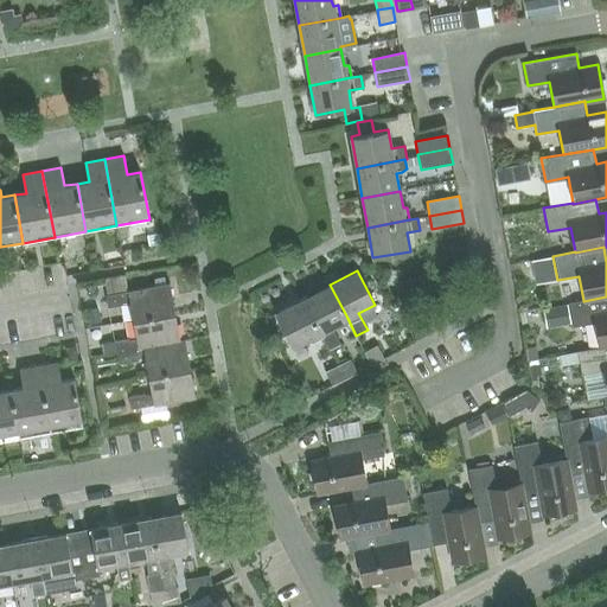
[(347,318),(330,285),(327,286),(325,280),(311,287),(305,298),(302,298),(323,336),(330,350),(339,344),(331,327),(347,318)]
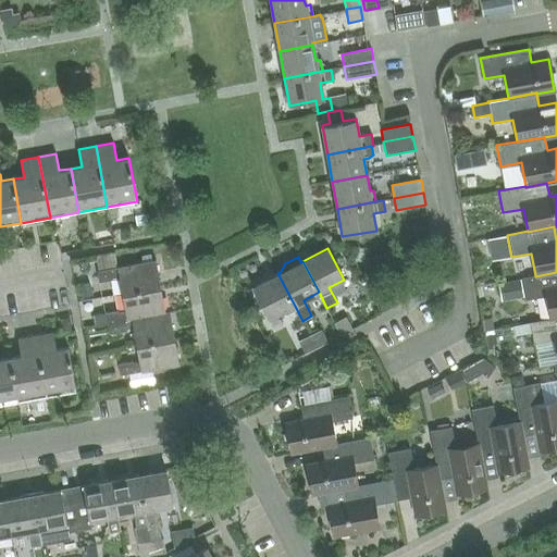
[(123,294),(161,286),(156,259),(119,267),(119,268),(96,272),(98,282),(120,279),(123,294)]
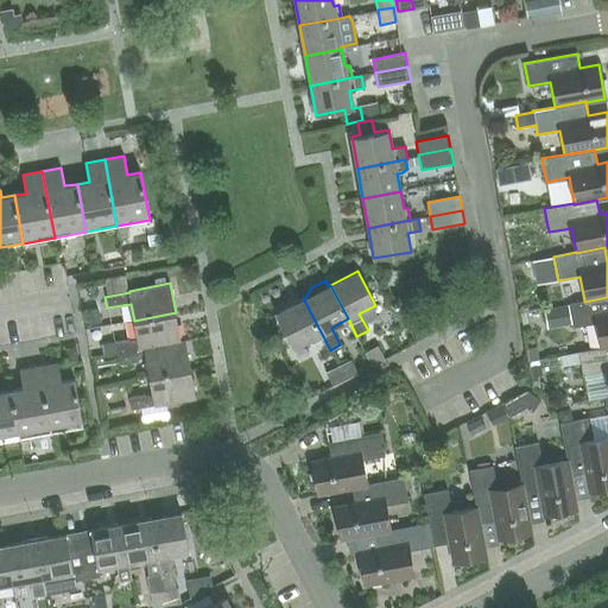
[(607,297),(584,302),(584,301),(569,304),(569,305),(572,324),(574,328),(597,323),(601,347),(607,346),(607,297)]
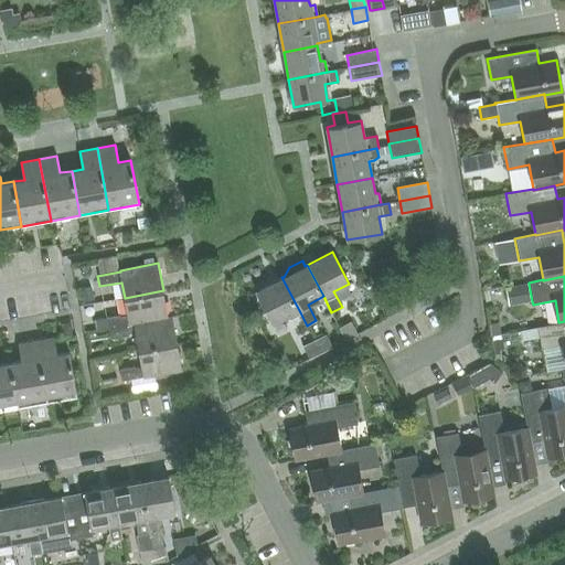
[(289,318),(300,312),(281,277),(255,290),(272,322),(288,315),(289,318)]
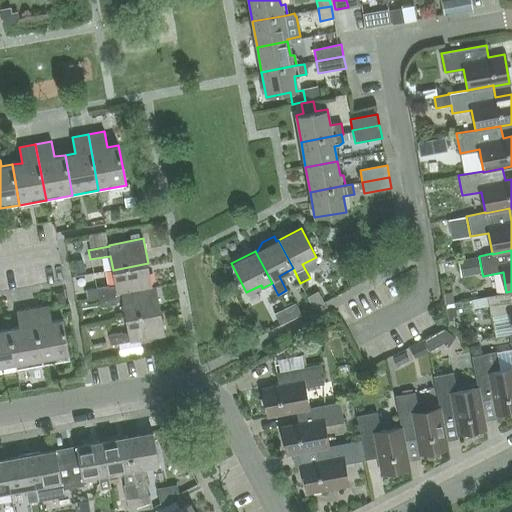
[(461,277),(482,273),(479,257),(458,261),(461,277)]
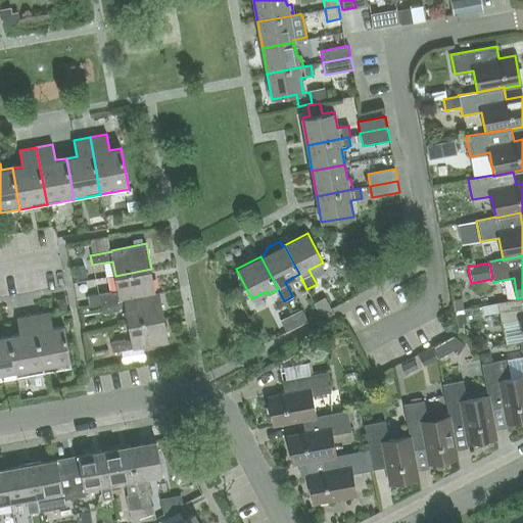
[(100,303),(159,292),(158,291),(155,292),(151,269),(115,276),(119,290),(98,294),(100,303)]
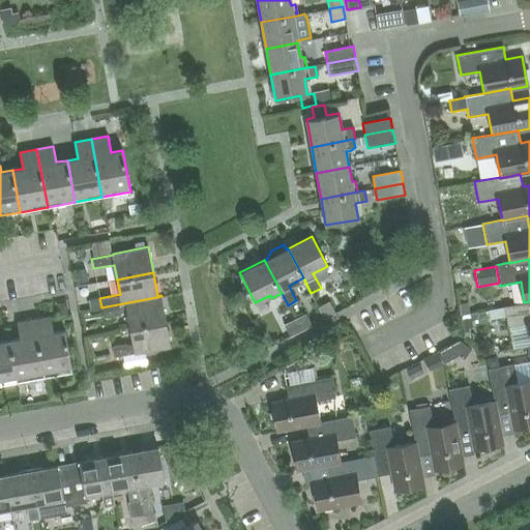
[(130,328),(166,321),(162,296),(101,307),(102,318),(127,313),(130,328)]
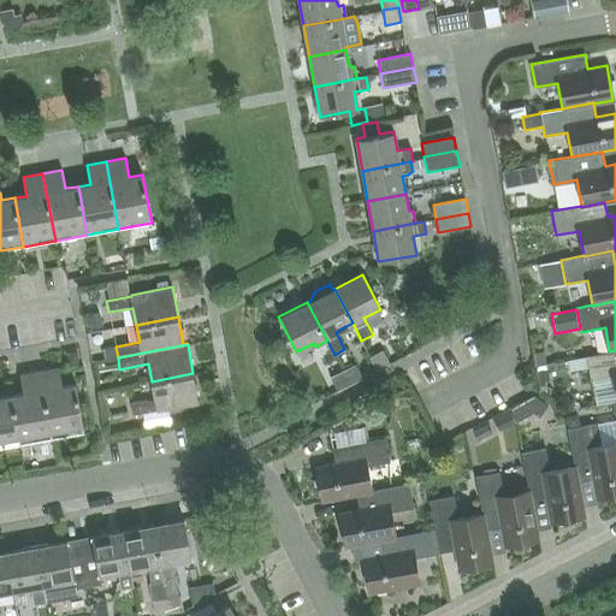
[(369,357),(377,372),(390,365),(383,350),(369,357)]
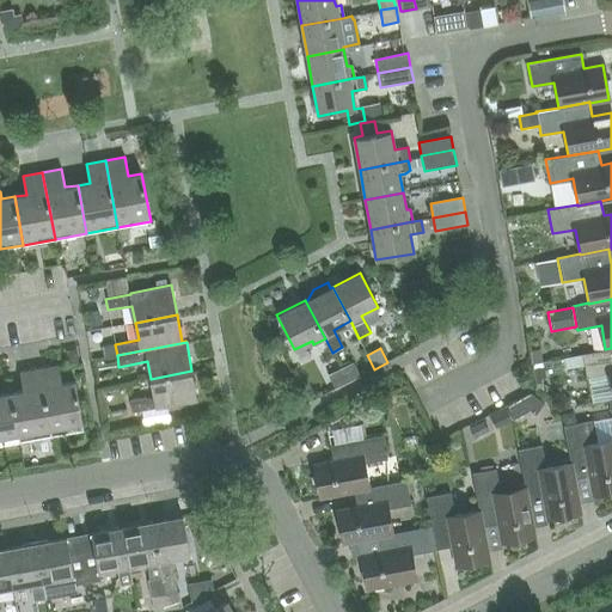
[(611,348),(605,349),(583,354),(587,377),(610,373),(611,384),(611,348)]
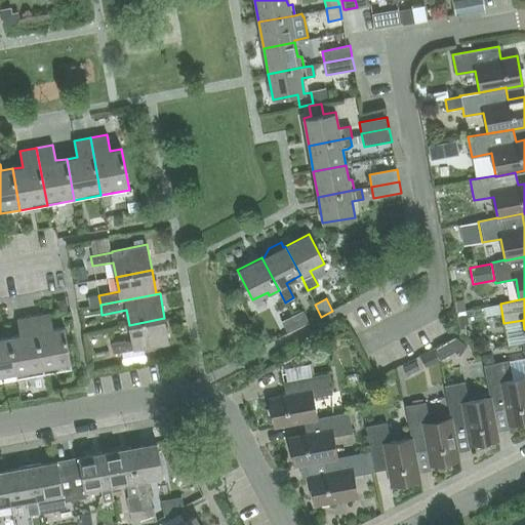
[(292,316),(298,328),(309,323),(303,311),(292,316)]
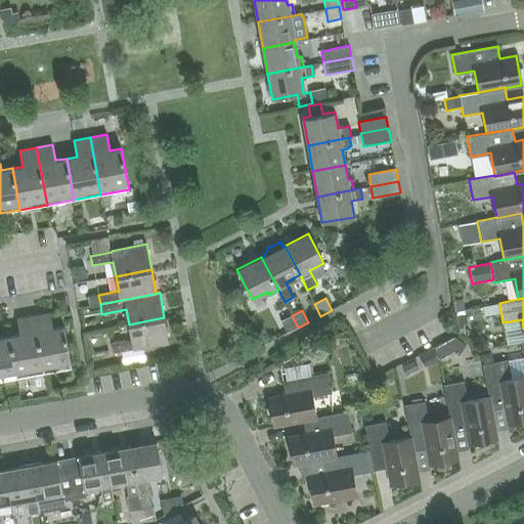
[(33,315),(43,374),(71,368),(63,326),(53,329),(50,312),(33,315)]
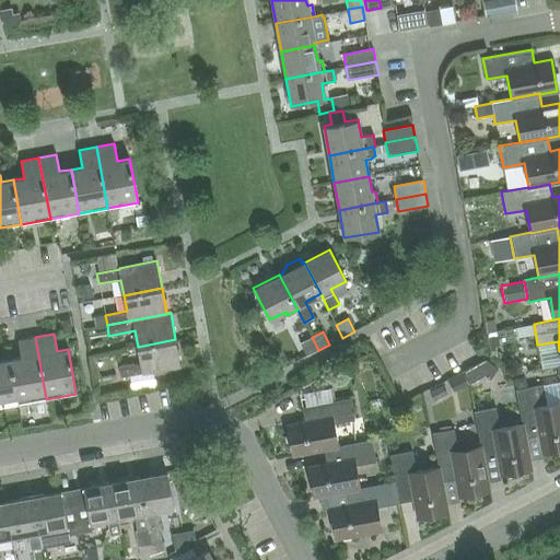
[(18,405),(46,399),(35,337),(18,340),(21,357),(10,359),(18,405)]
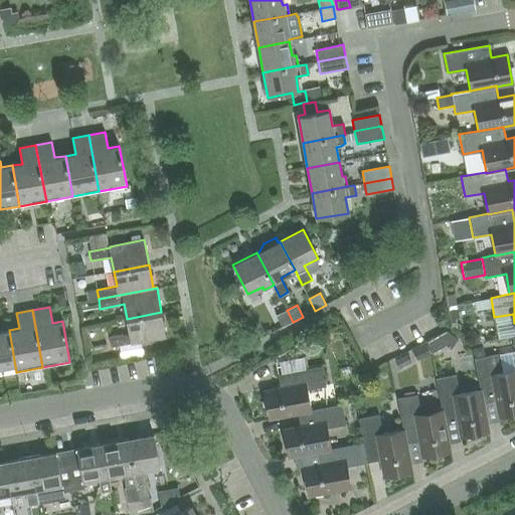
[(282,327),(293,322),(287,310),(276,316),(282,327)]
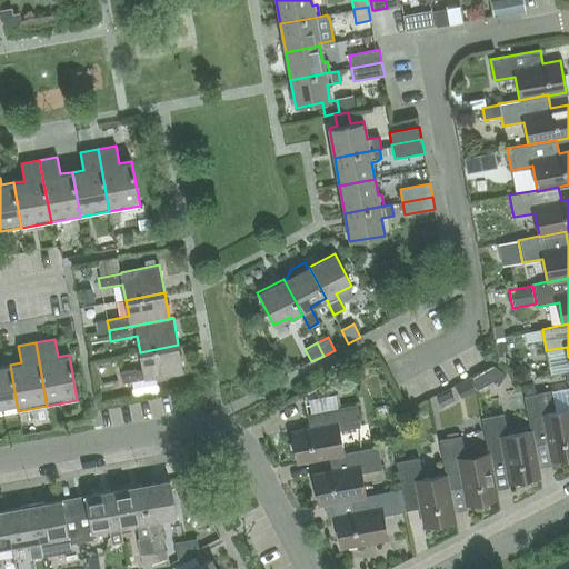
[(178,345),(140,352),(142,367),(121,370),(123,382),(145,379),(183,372),(178,345)]
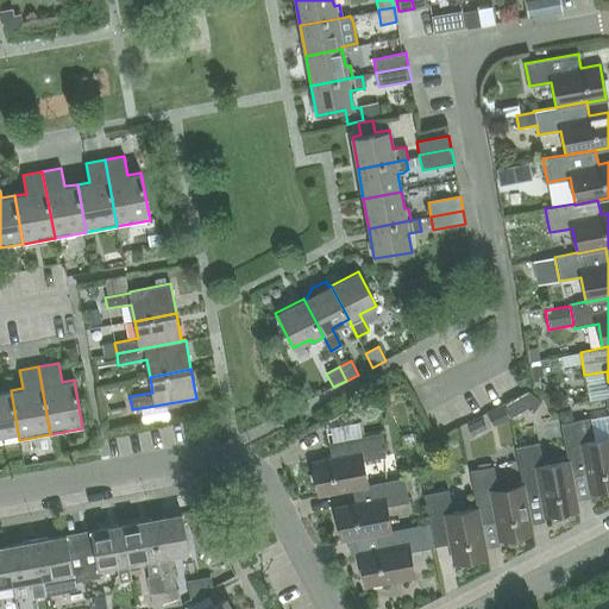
[(506,399),(513,416),(539,406),(532,388),(506,399)]
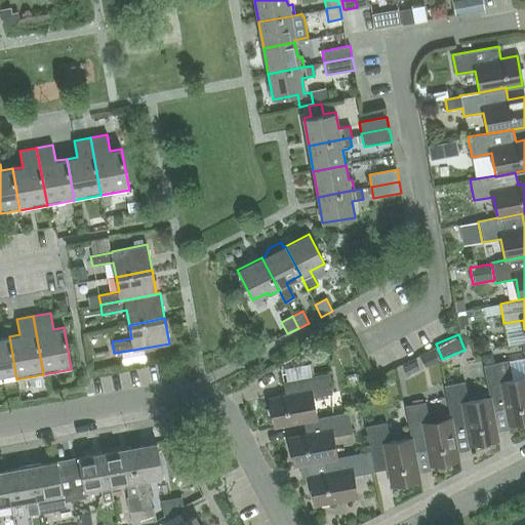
[(0,381),(16,379),(9,336),(0,337),(0,381)]
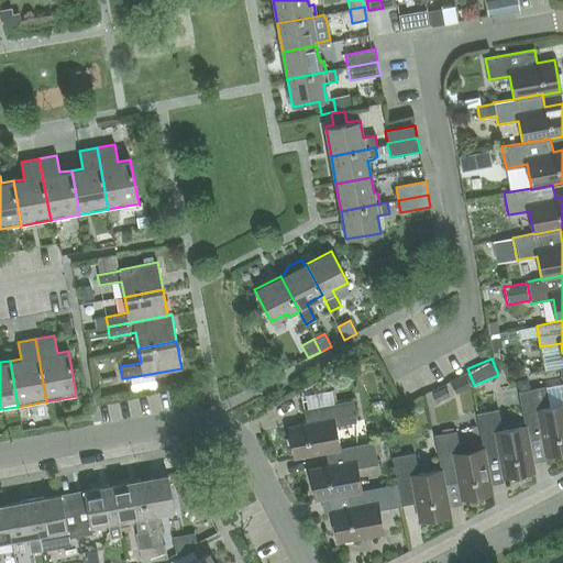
[(562,404),(544,407),(541,387),(519,392),(526,426),(529,440),(542,438),(545,455),(562,451),(562,404)]
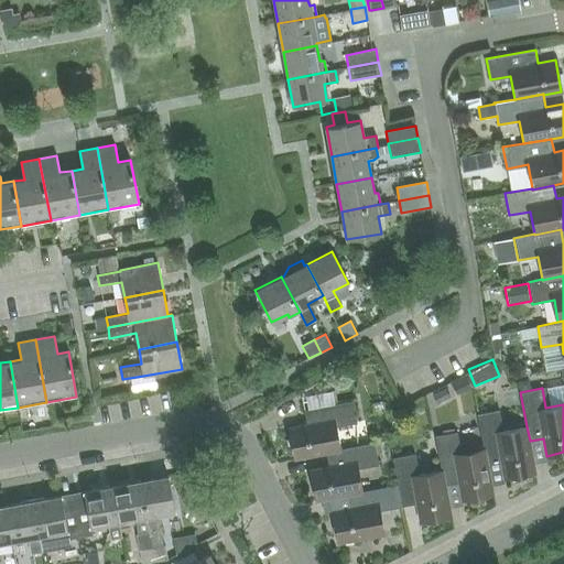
[(339,449),(339,448),(335,425),(357,422),(353,399),(303,408),(306,423),(289,425),(294,458),(325,453),(325,452),(339,449)]
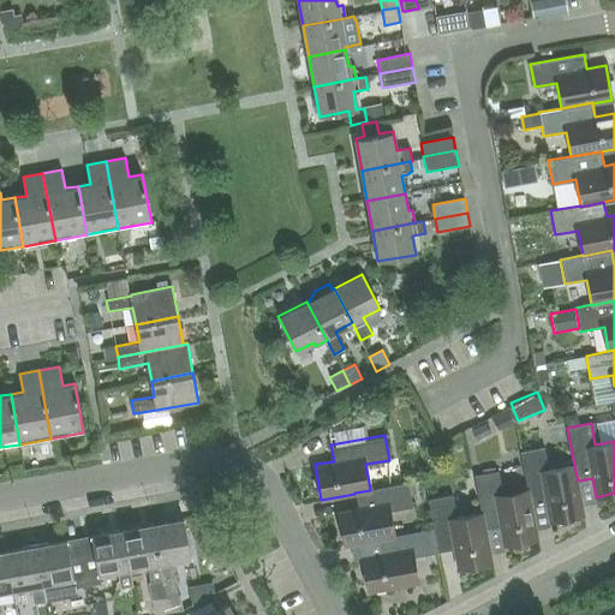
[(578,481),(574,465),(549,470),(545,447),(521,451),(527,489),(529,488),(531,503),(532,503),(545,501),(549,521),(584,515),(578,481)]
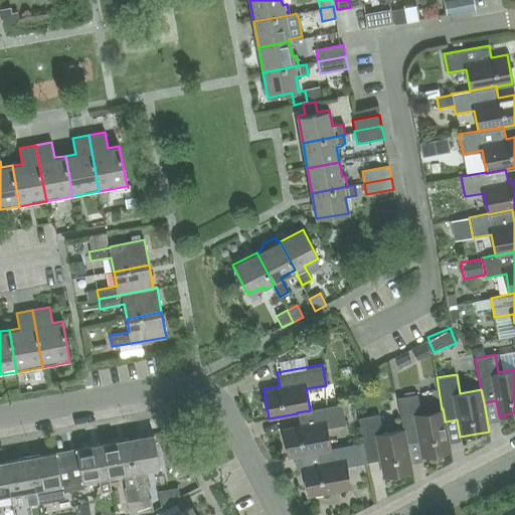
[(443,408),(442,409),(421,412),(417,393),(398,397),(403,430),(405,442),(406,442),(417,440),(420,457),(451,451),(446,421),(445,421),(443,408)]
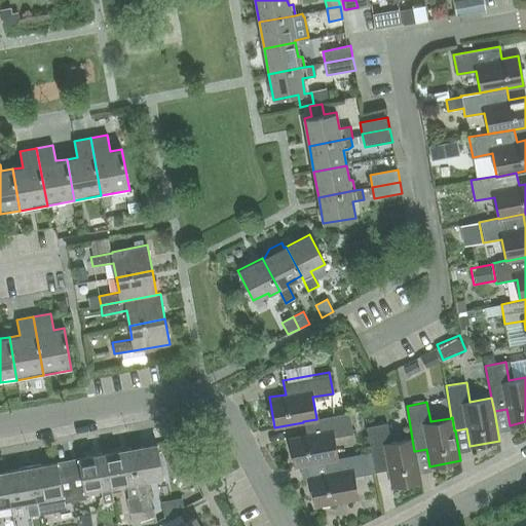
[(338,459),(337,457),(334,438),(352,434),(348,412),(316,418),(316,419),(303,421),(303,422),(305,435),(289,437),(294,466),(325,461),(338,459)]
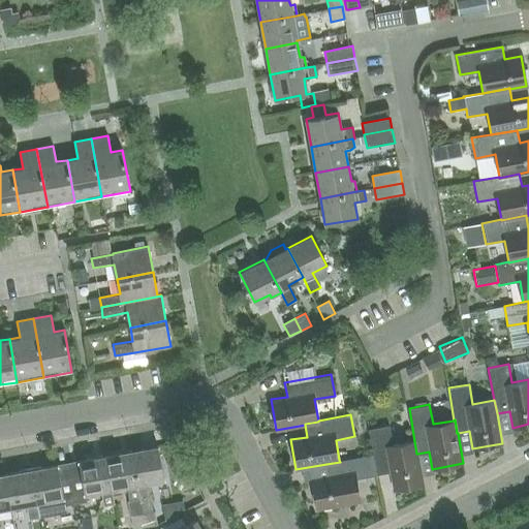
[(416,454),(414,441),(393,445),(390,425),(368,429),(373,454),(374,454),(378,475),(391,473),(394,489),(423,484),(417,454),(416,454)]
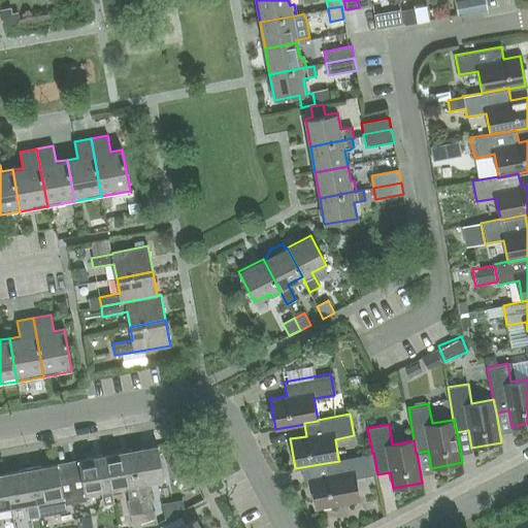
[(142,513),(153,512),(147,481),(163,477),(158,444),(131,450),(138,487),(140,498),(142,513)]
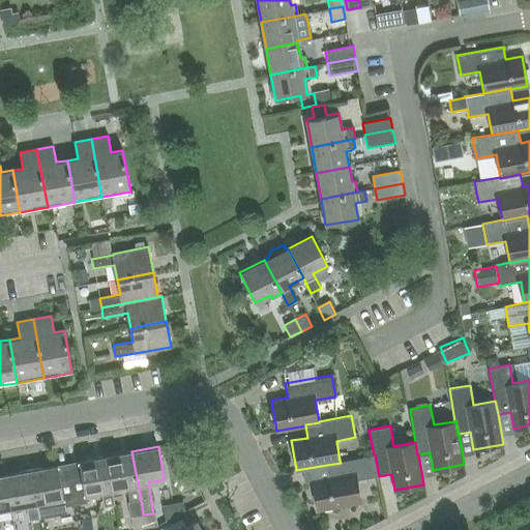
[(141,500),(139,489),(131,451),(105,457),(111,489),(112,489),(127,486),(129,502),(141,500)]
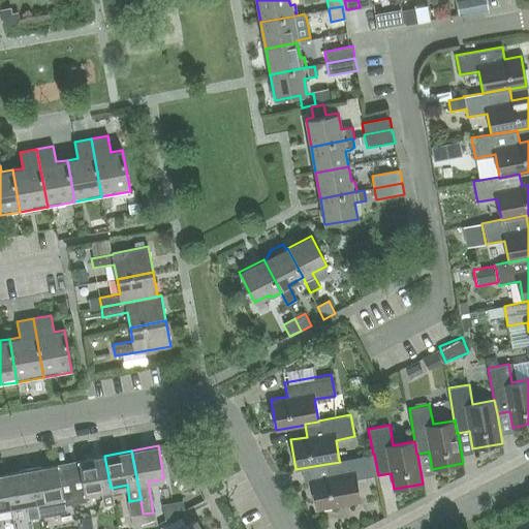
[(355,479),(378,475),(374,454),(373,454),(339,460),(340,462),(327,464),(329,477),(312,480),(317,509),(360,502),(355,479)]
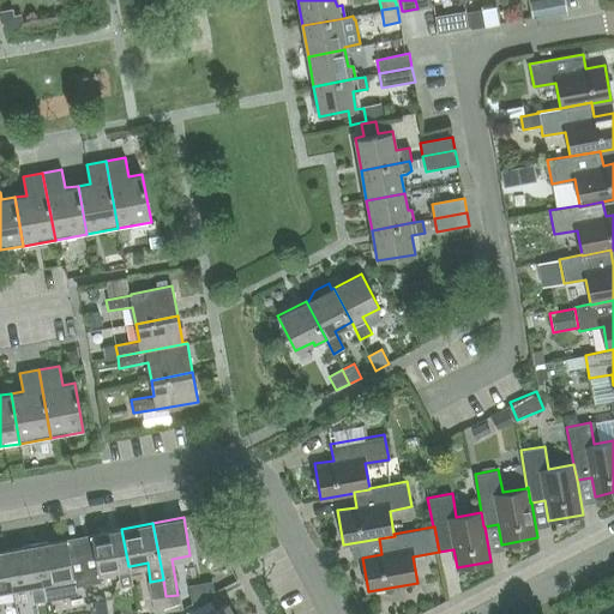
[(130,566),(128,566),(121,529),(90,535),(78,537),(89,585),(100,583),(97,572),(116,569),(120,588),(133,585),(130,566)]
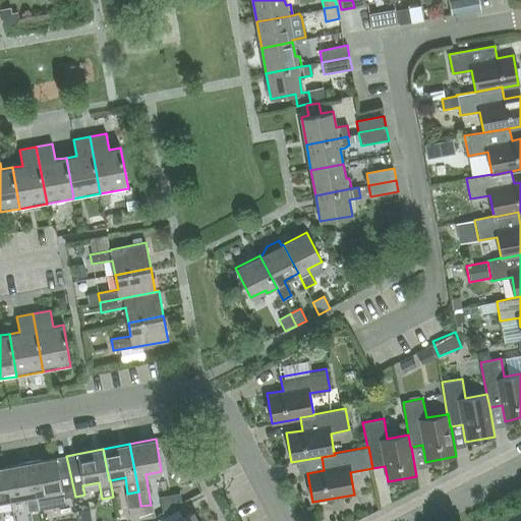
[(63,499),(75,497),(66,456),(30,463),(37,499),(39,510),(39,511),(65,506),(63,499)]
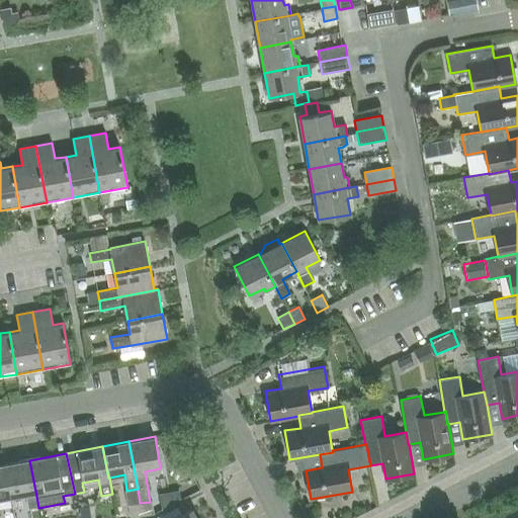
[(38,507),(36,496),(29,460),(4,464),(10,497),(25,494),(27,509),(38,507)]
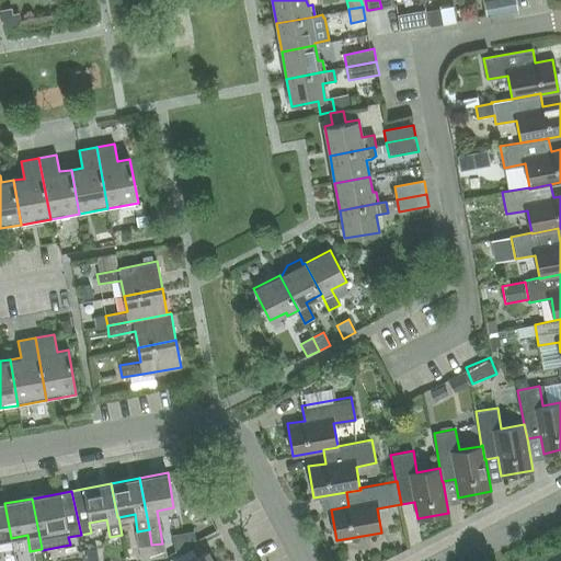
[(0,539),(11,538),(4,503),(0,504),(0,539)]
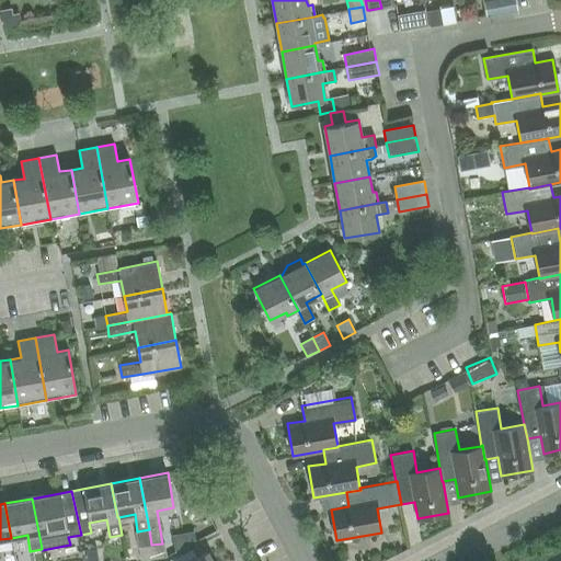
[(162,544),(151,545),(155,559),(167,557),(163,542),(162,544)]
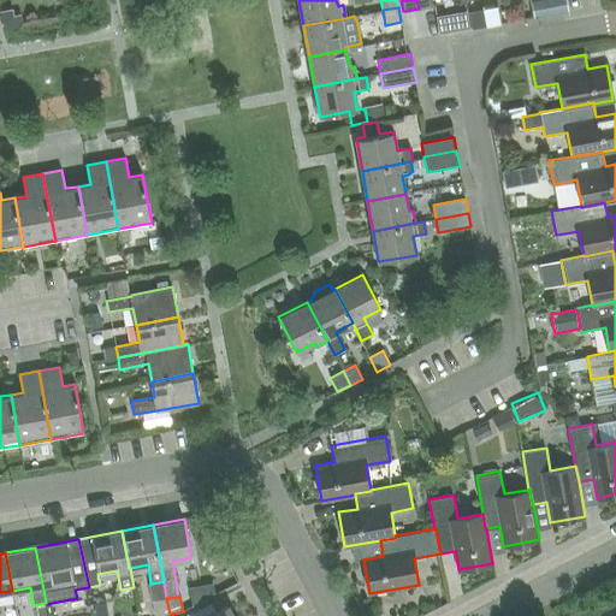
[(166,598),(152,600),(154,615),(155,615),(157,615),(170,614),(166,598)]
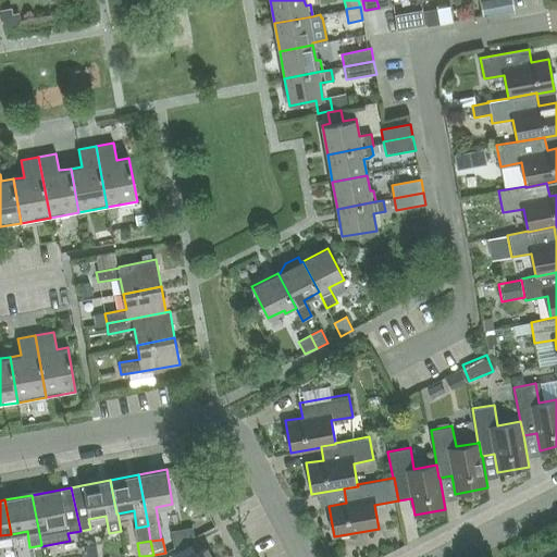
[(211,556),(206,546),(194,552),(183,556),(211,556)]
